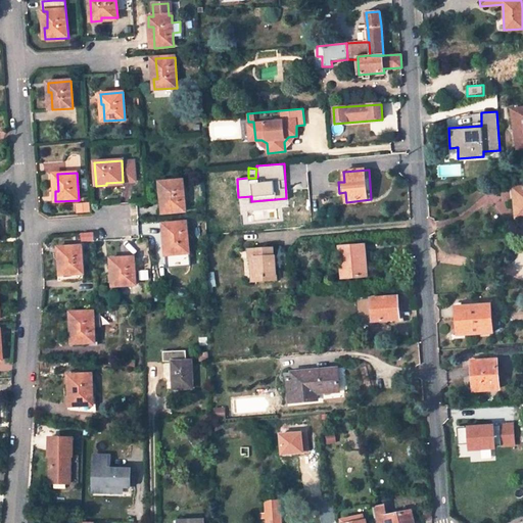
[(182,181),(160,182),(161,193),(163,193),(165,212),(185,211),(182,181)]
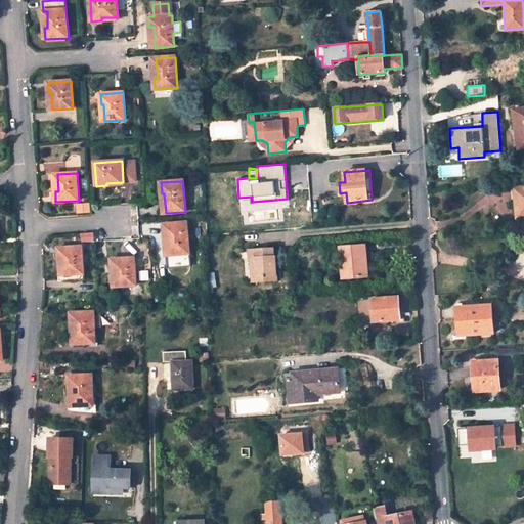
[(186,223),(167,224),(169,245),(166,245),(166,256),(189,254),(186,223)]
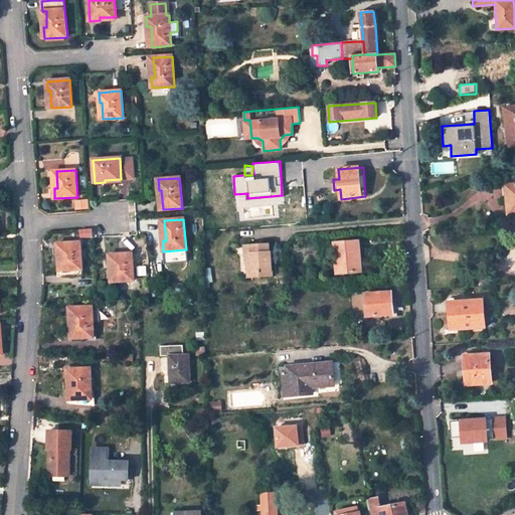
[(359,241),(335,243),(338,274),(362,273),(359,241)]
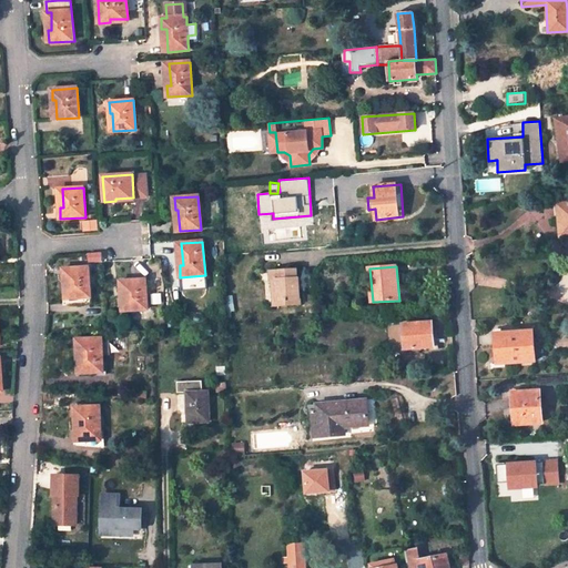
[(89,267),(64,270),(64,280),(68,280),(68,298),(90,296),(91,296),(89,267)]
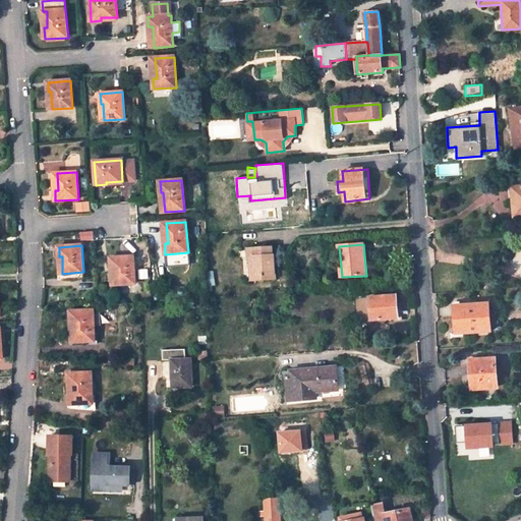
[(272,247),(247,248),(247,257),(248,257),(253,257),(254,276),(261,276),(261,280),(276,279),(274,254),(273,254),(272,247)]
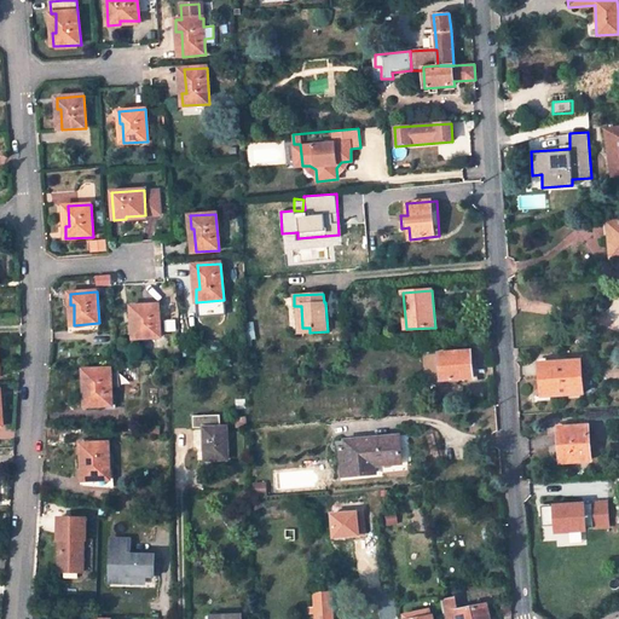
[(158,305),(131,306),(132,319),(134,319),(136,339),(161,337),(158,305)]
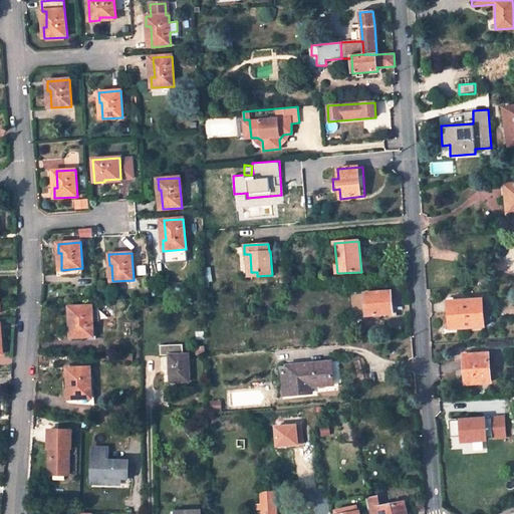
[(392,292),(364,294),(366,315),(393,313),(392,292)]
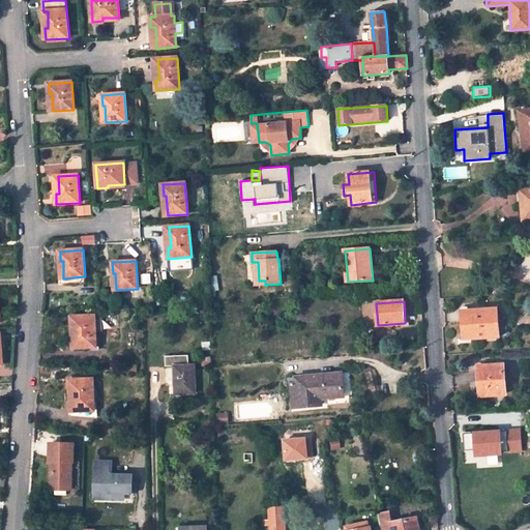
[(498,308),(465,311),(467,339),(501,336),(498,308)]
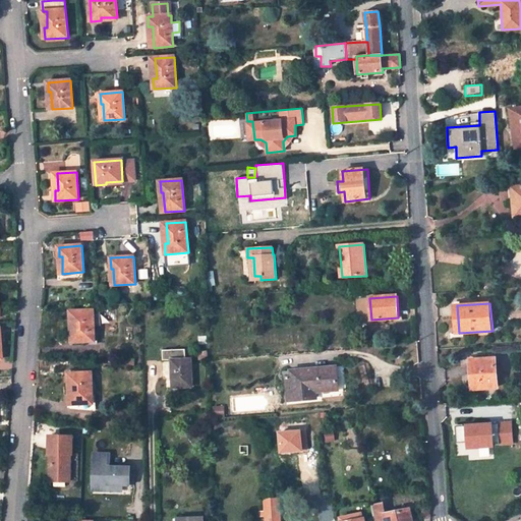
[(94,310),(70,311),(71,322),(73,322),(74,343),(95,342),(94,310)]
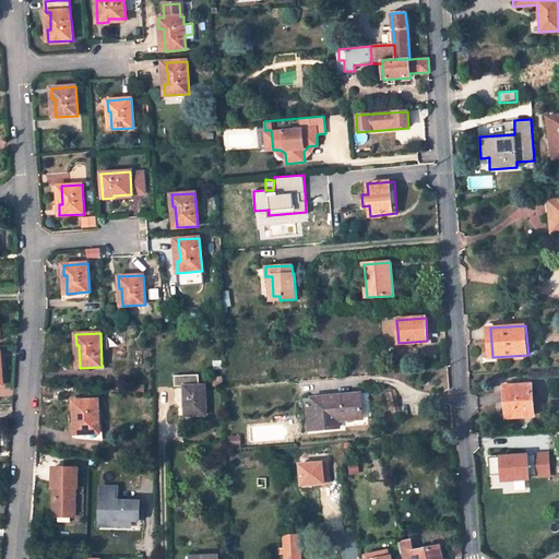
[(215,370),(213,370),(213,385),(224,385),(223,359),(214,359),(215,370)]
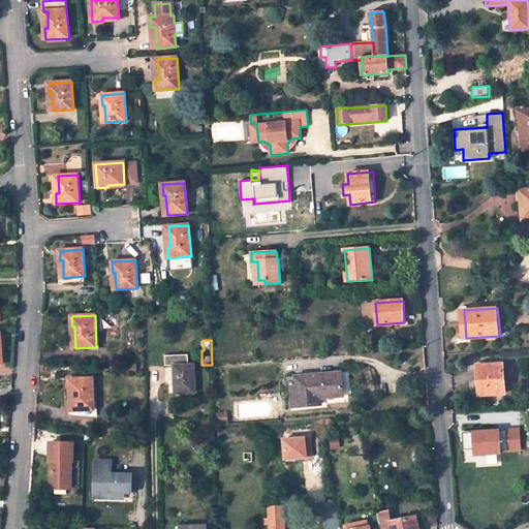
[(188,355),(164,356),(164,366),(175,366),(176,394),(196,394),(194,365),(188,365),(188,355)]
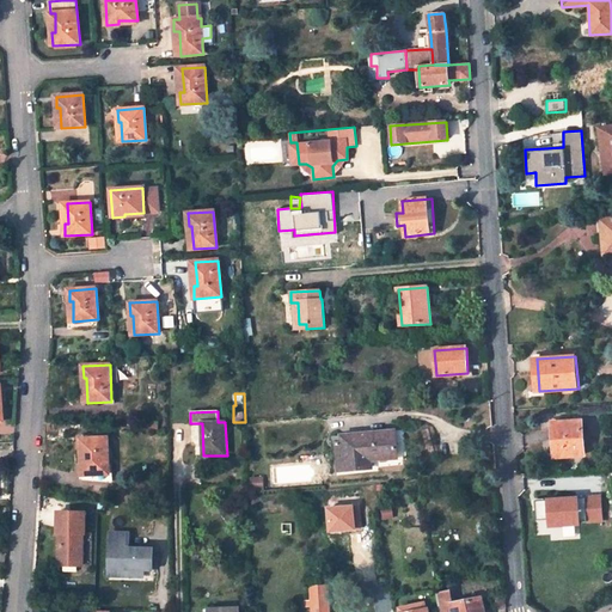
[(582,421),(555,422),(556,435),(552,435),(554,458),(585,456),(582,421)]
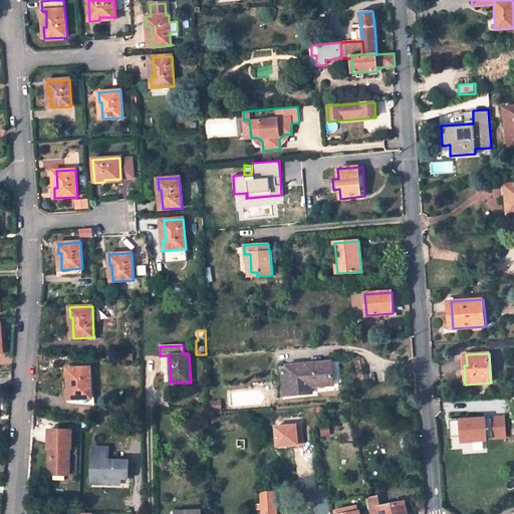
[(332,361),(286,365),(287,372),(289,396),(312,394),(311,383),(316,383),(316,387),(334,386),(332,361)]
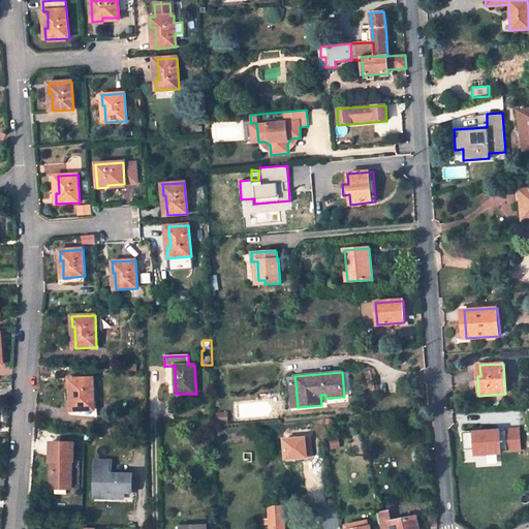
[(93,379),(70,380),(70,390),(73,390),(73,411),(94,410),(93,379)]
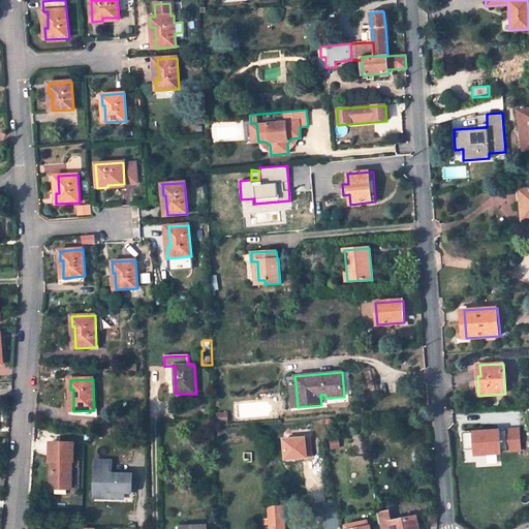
[(508,431),(483,439),(487,450),(480,452),(479,453),(484,466),(516,457),(508,431)]
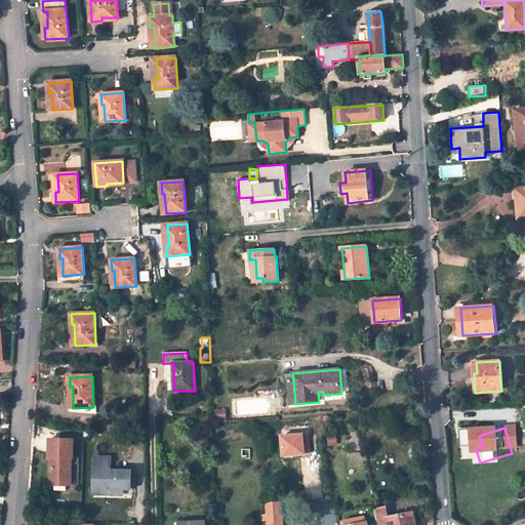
[(483,447),(479,436),(474,437),(477,448),(483,447)]
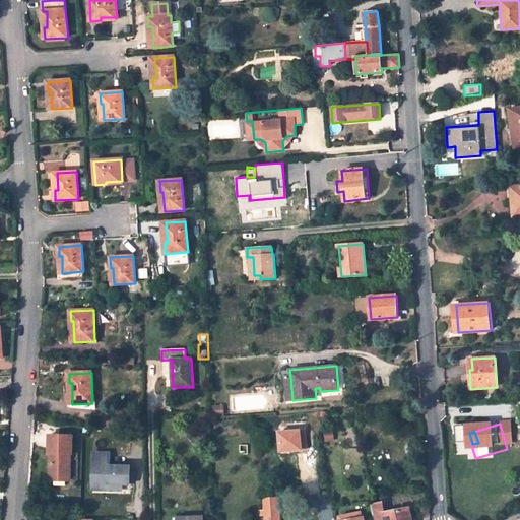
[(73,436),(50,435),(50,453),(53,453),(52,462),(50,462),(50,480),(70,480),(71,462),(69,462),(70,453),(72,453),(73,436)]
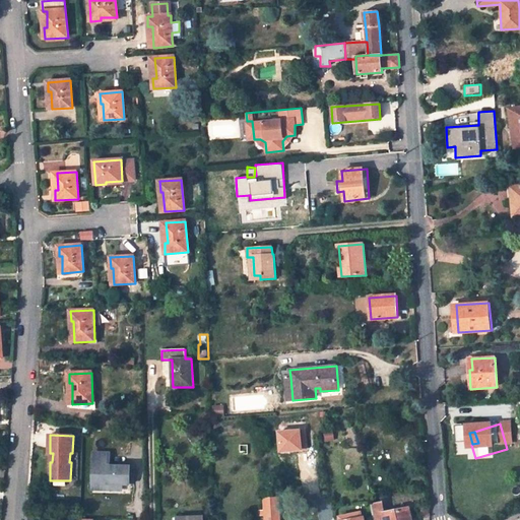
[(93,453),(93,482),(101,483),(101,489),(122,490),(122,483),(133,483),(133,467),(110,466),(110,454),(93,453)]
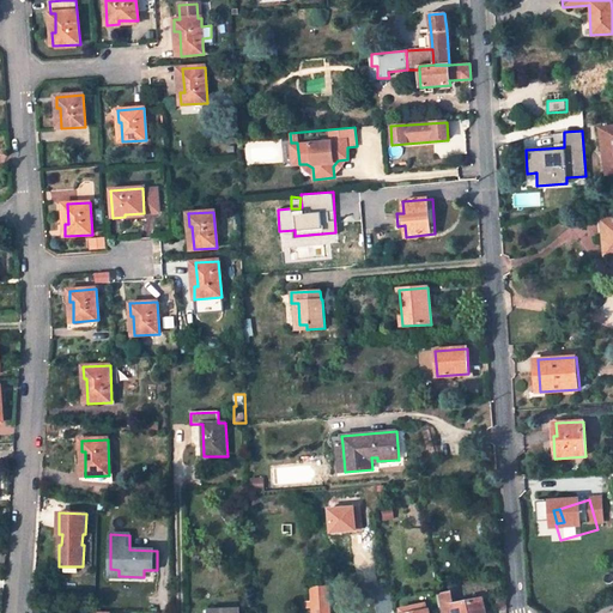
[(329,612),(328,587),(310,588),(311,601),(311,608),(311,612),(329,612)]
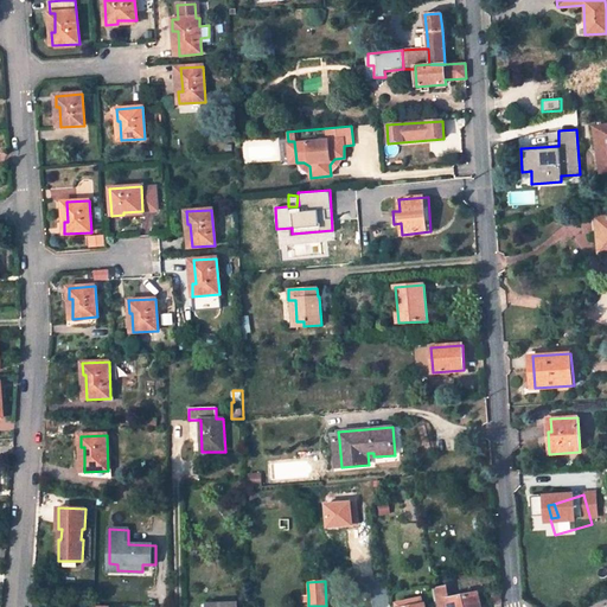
[(480,606),(478,593),(451,598),(449,592),(434,595),(435,606),(480,606)]
